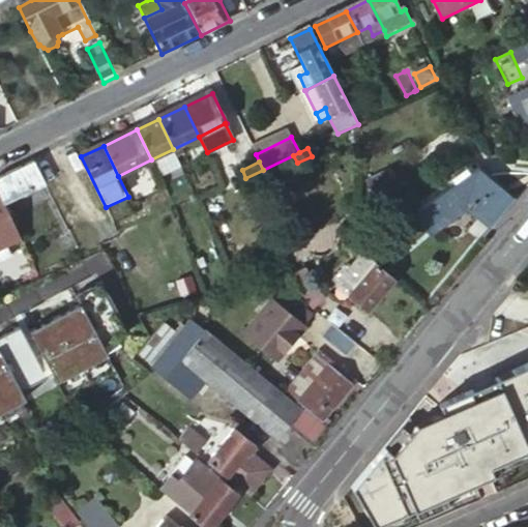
[(34,193),(48,186),(35,163),(22,169),(34,193)]
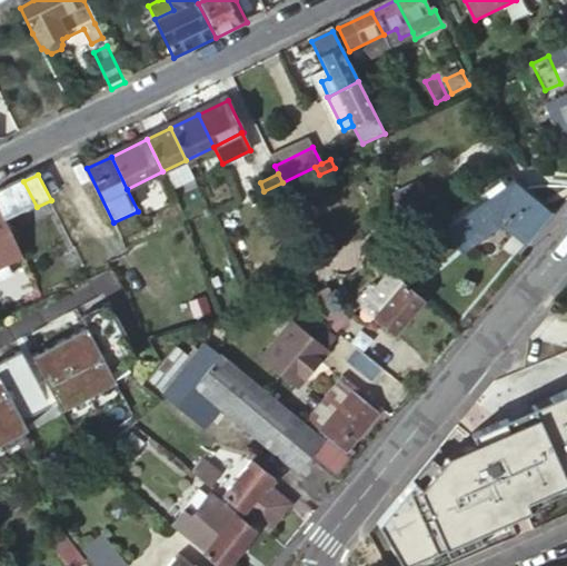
[(557,214),(518,179),(447,231),(464,255),(504,225),(534,242),(557,214)]
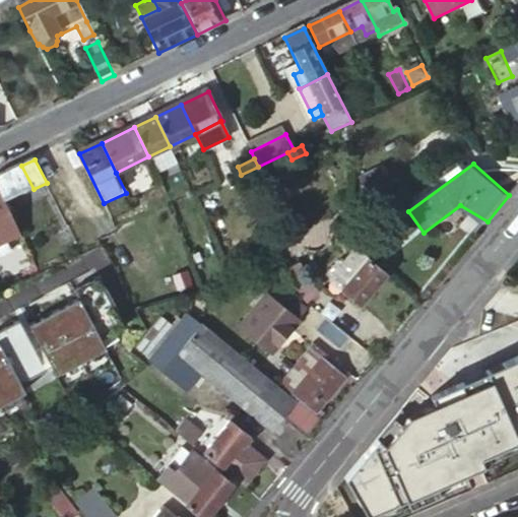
[(6,202),(34,189),(21,166),(0,176),(0,189),(1,192),(6,202)]
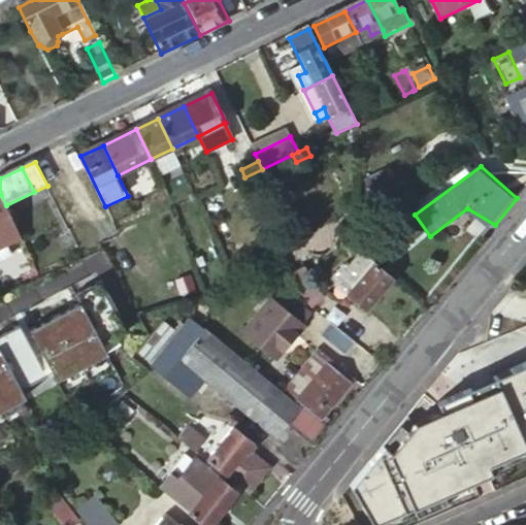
[(7,248),(24,240),(6,205),(1,195),(0,195),(0,262),(1,264),(12,259),(7,248)]
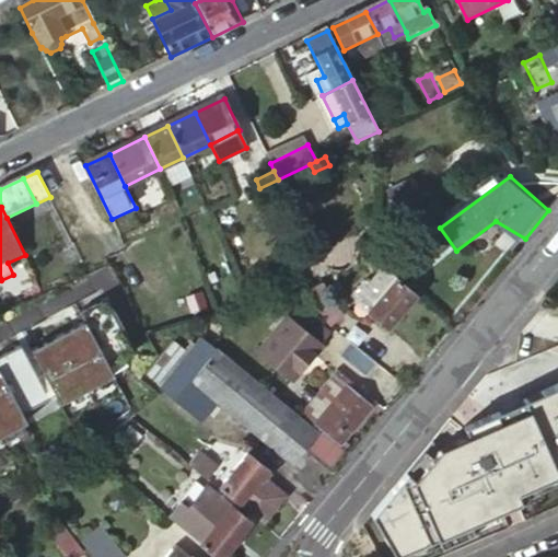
[(419,297),(385,266),(371,281),(369,280),(358,292),(374,308),(370,312),(390,329),(419,297)]
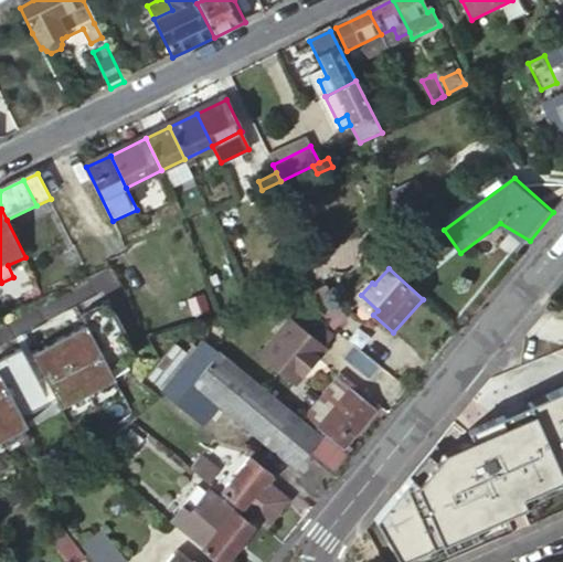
[(314,295),(322,315),(337,330),(349,318),(339,307),(330,287),(314,295)]
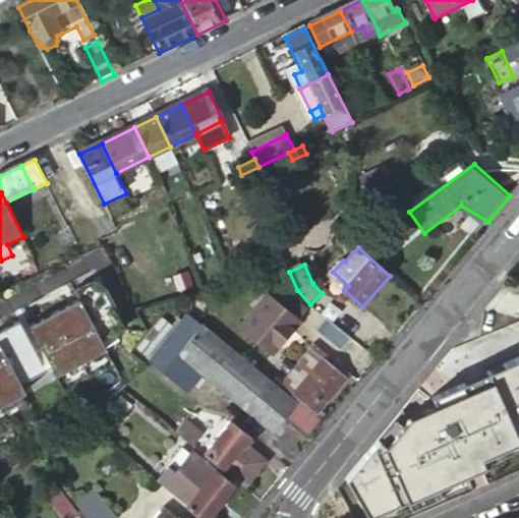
[(0,407),(29,393),(23,382),(54,364),(61,376),(110,347),(105,340),(127,329),(132,327),(103,280),(78,292),(82,300),(32,326),(27,318),(0,334),(0,338),(3,344),(0,345),(0,407)]
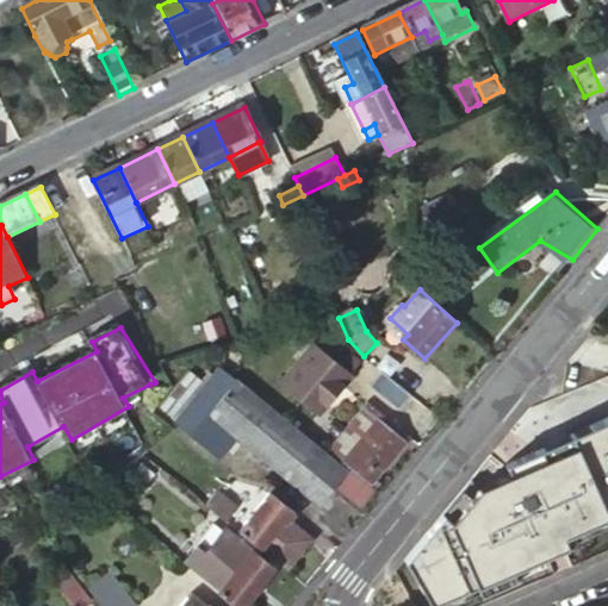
[(327,335),(318,344),(354,375),(363,366),(327,335)]
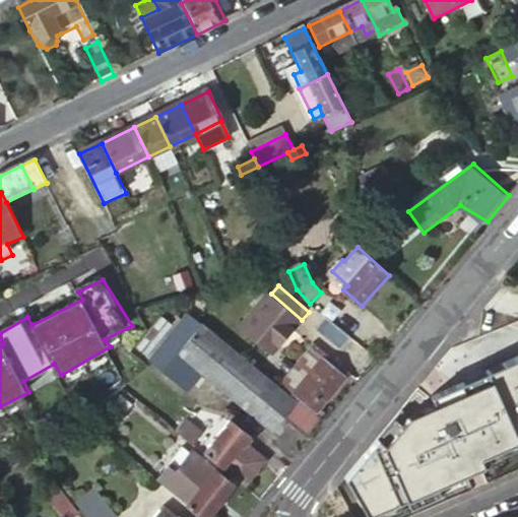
[(302,320),(271,294),(242,328),(272,354),(302,320)]
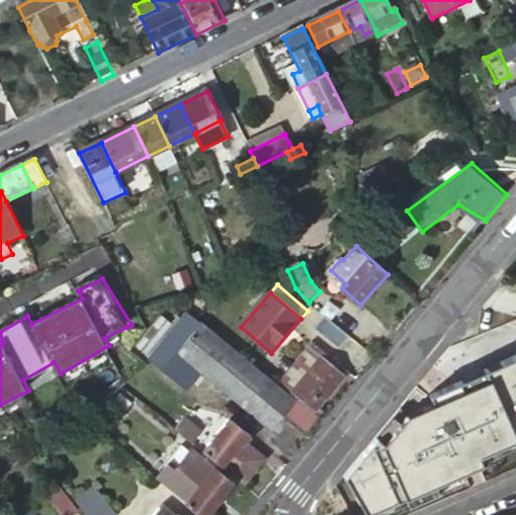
[(308,432),(320,417),(296,398),(294,401),(189,312),(150,358),(187,397),(205,373),(273,428),(285,414),(308,432)]
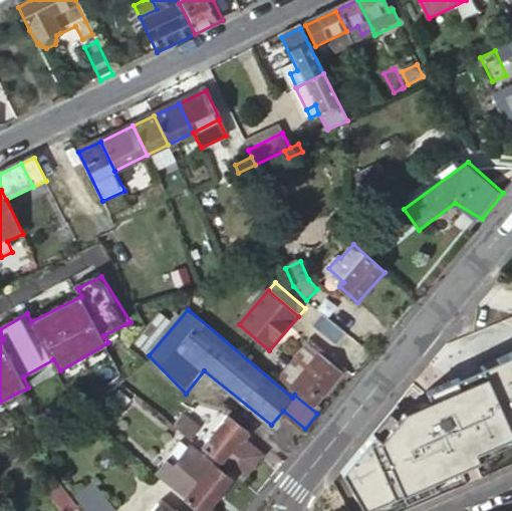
[(165,313),(139,344),(148,352),(175,322),(165,313)]
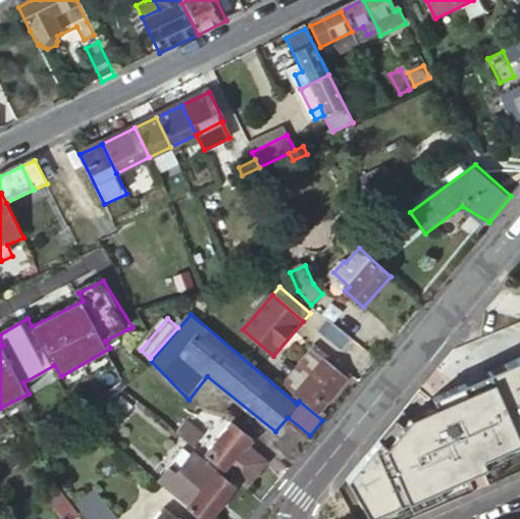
[(352,340),(327,319),(316,331),(341,352),(352,340)]
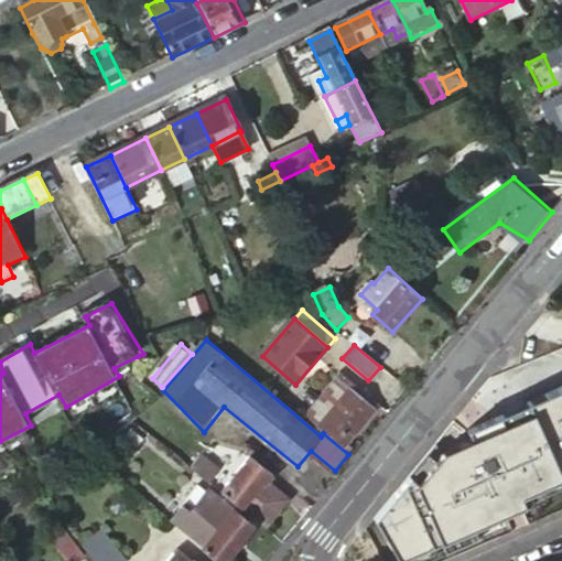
[(341,375),(336,379),(375,410),(378,407),(341,375)]
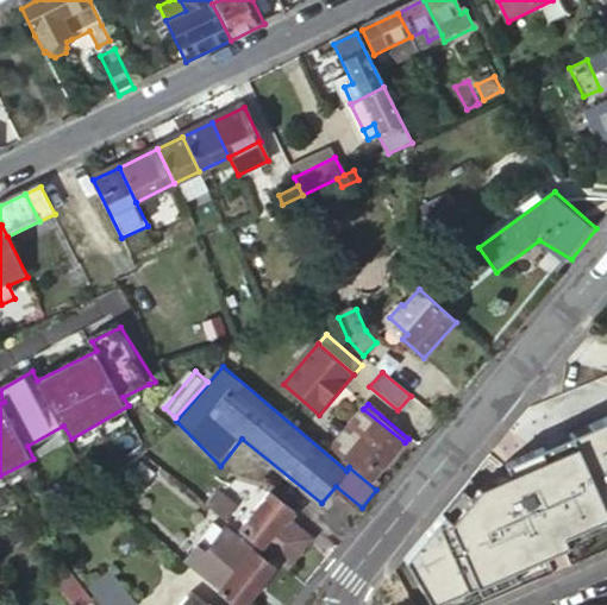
[(349,467),(376,490),(381,485),(375,480),(405,442),(363,409),(348,428),(330,449),(349,467)]
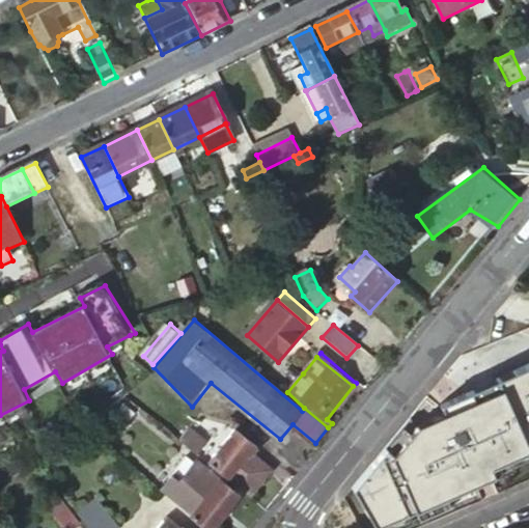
[(289,362),(274,381),(287,392),(303,373),(289,362)]
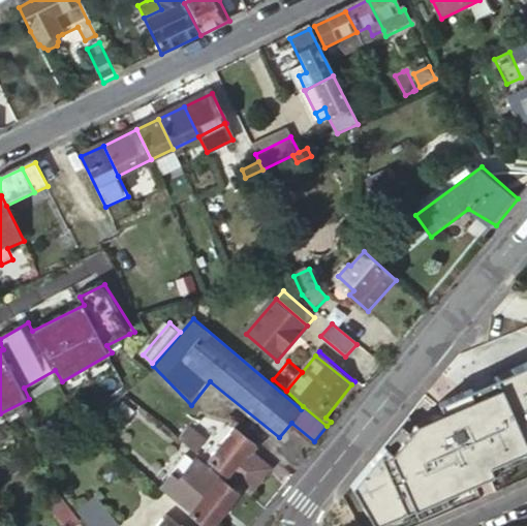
[(526,368),(499,382),(504,390),(416,428),(394,456),(383,451),(354,490),(374,525),(380,525),(498,475),(492,466),(526,453),(526,368)]
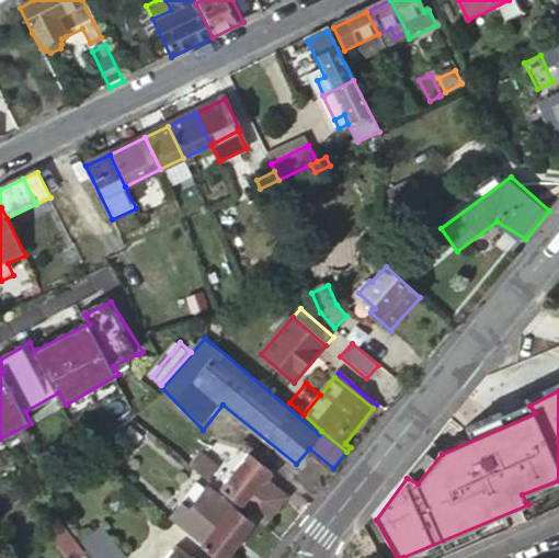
[(203,455),(193,467),(209,481),(218,468),(203,455)]
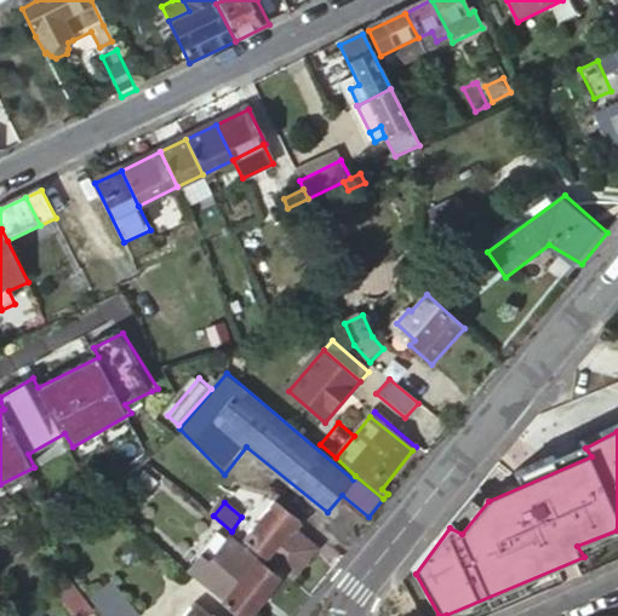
[(244,541),(293,581),(320,548),(298,531),(303,525),(275,504),(244,541)]
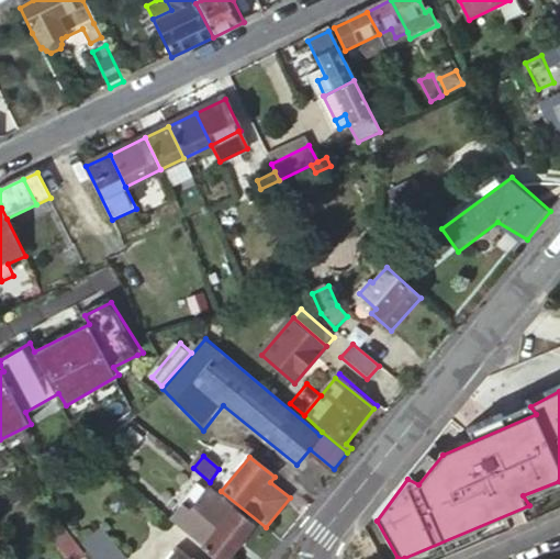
[(215,533),(232,513),(223,506),(208,525),(215,533)]
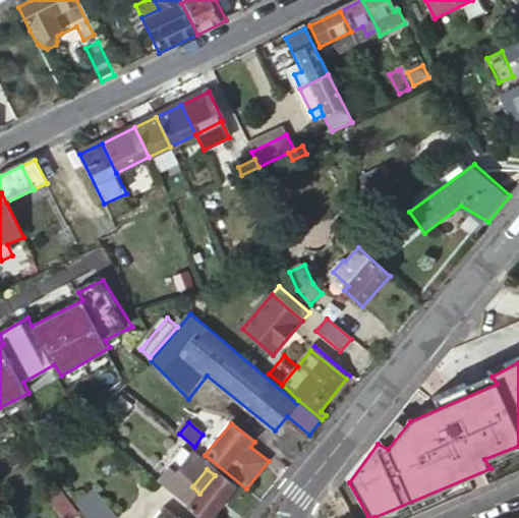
[(174,493),(204,517),(211,517),(236,486),(218,472),(215,475),(199,494),(192,486),(184,480),(174,493)]
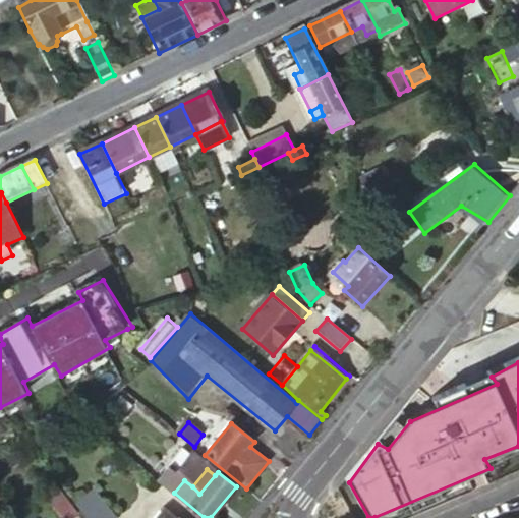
[(167,485),(174,493),(184,480),(180,477),(174,476),(167,485)]
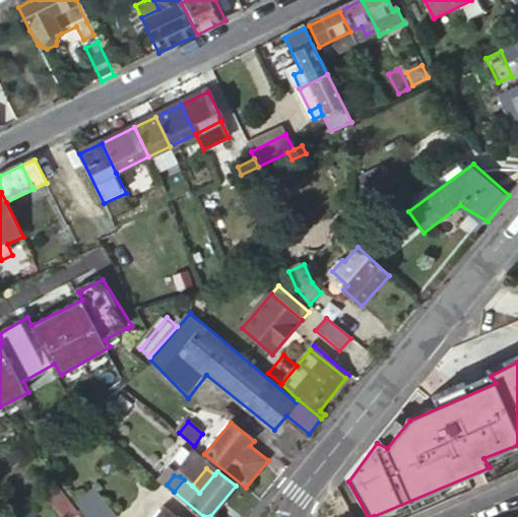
[(77,504),(87,516),(117,516),(119,515),(96,489),(77,504)]
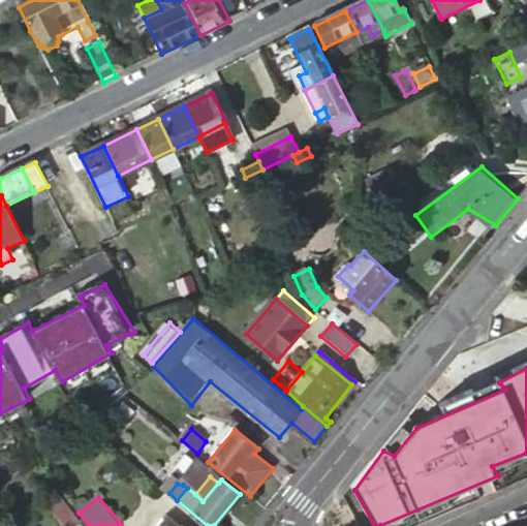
[(54,514),(63,525),(78,525),(82,522),(67,503),(54,514)]
